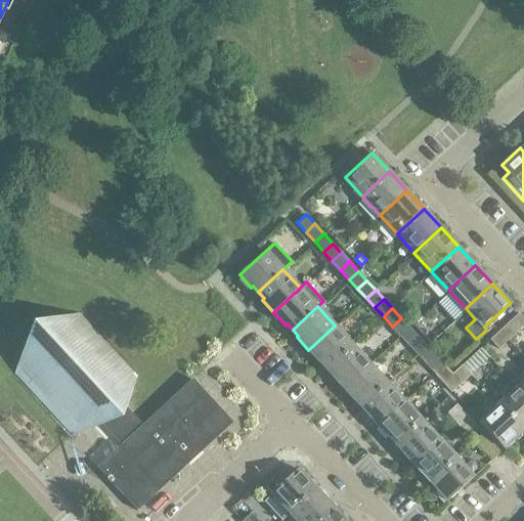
[(508,338),(523,323),(523,317),(519,312),(499,330),(508,338)]
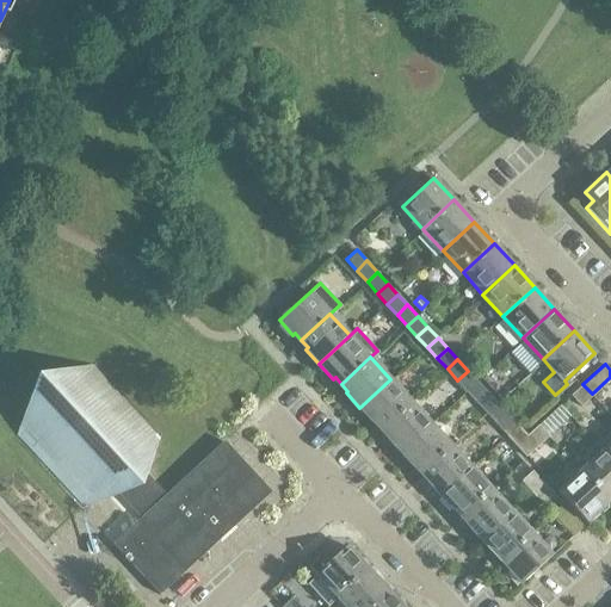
[(270,489),(224,440),(166,494),(141,465),(148,458),(144,454),(153,447),(150,445),(156,439),(90,366),(85,369),(73,372),(65,381),(61,376),(53,384),(49,381),(38,389),(42,394),(34,401),(37,406),(29,413),(32,416),(23,425),(24,426),(20,429),(87,502),(93,496),(96,500),(104,493),(107,496),(115,489),(118,493),(119,491),(140,514),(111,540),(159,592),(270,489)]
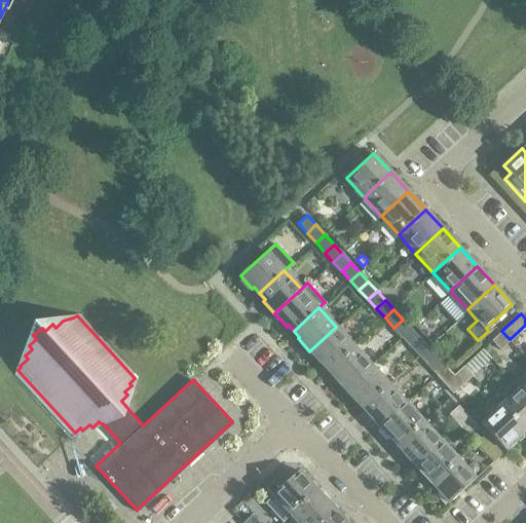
[(403,337),(411,329),(403,320),(393,328),(403,337)]
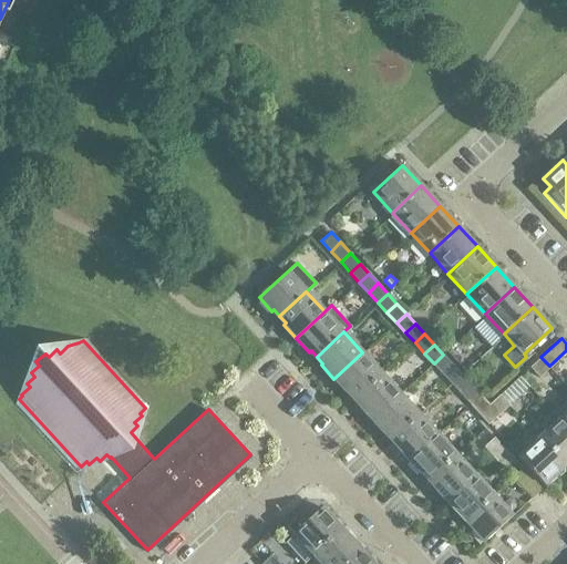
[(354,397),(381,372),(362,352),(333,379),(347,392),(348,391),(354,397)]
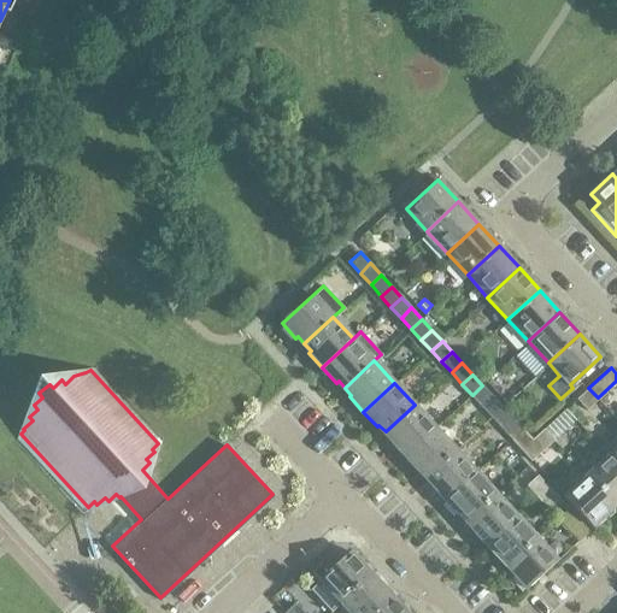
[(482,406),(493,396),(482,385),(472,395),(482,406)]
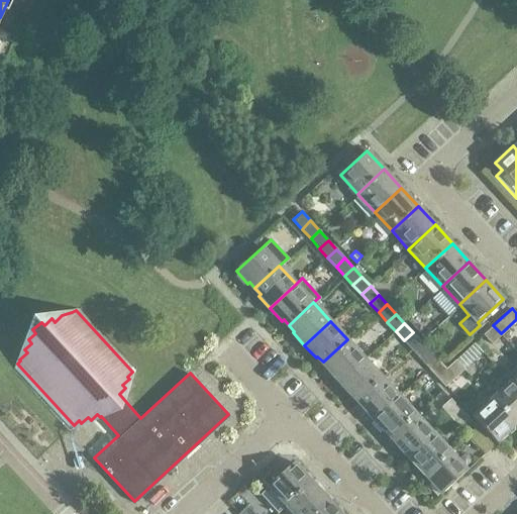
[(501,333),(493,325),(484,333),(492,342),(501,333)]
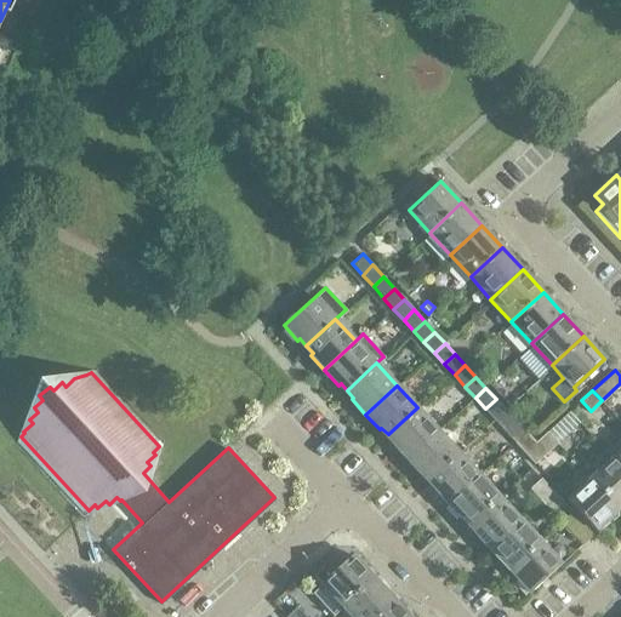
[(506,410),(496,399),(485,409),(495,420),(506,410)]
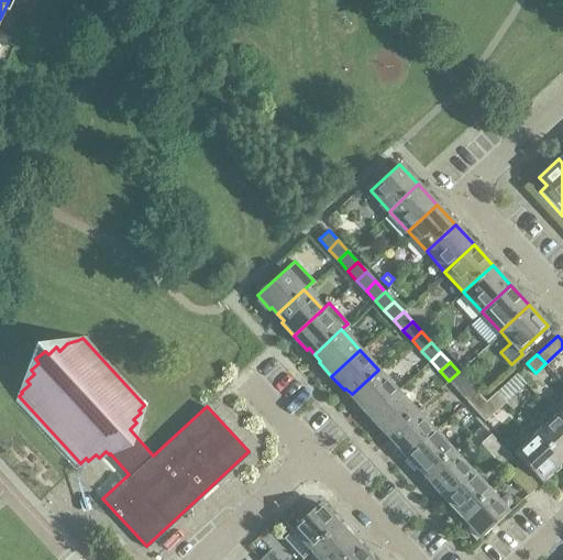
[(368,416),(397,390),(378,370),(352,394),(357,401),(355,403),(368,416)]
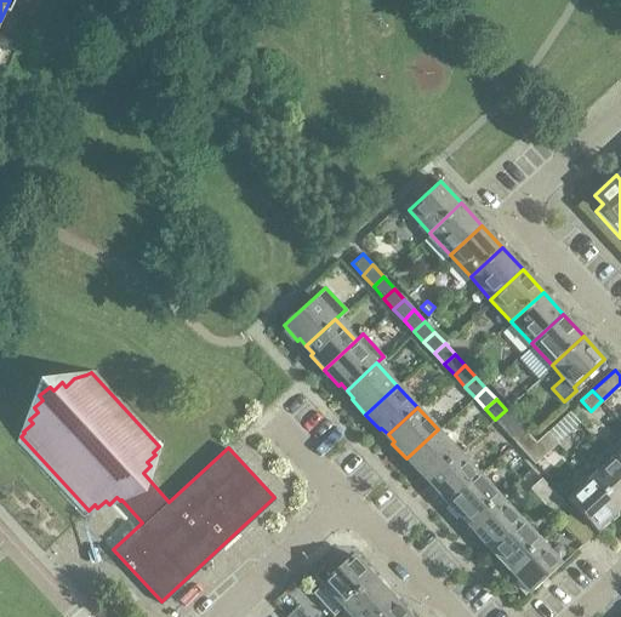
[(506,430),(516,421),(506,410),(495,420),(506,430)]
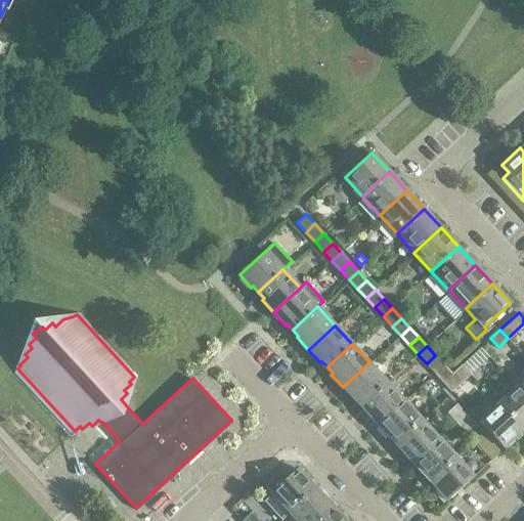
[(444,364),(435,355),(427,363),(435,373),(444,364)]
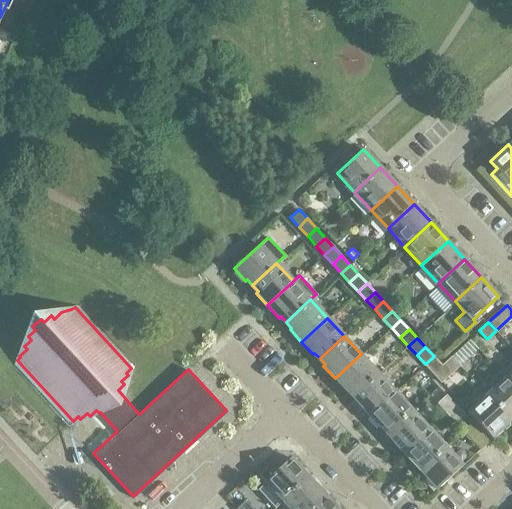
[(353,395),(377,372),(361,354),(335,378),(346,391),(348,389),(353,395)]
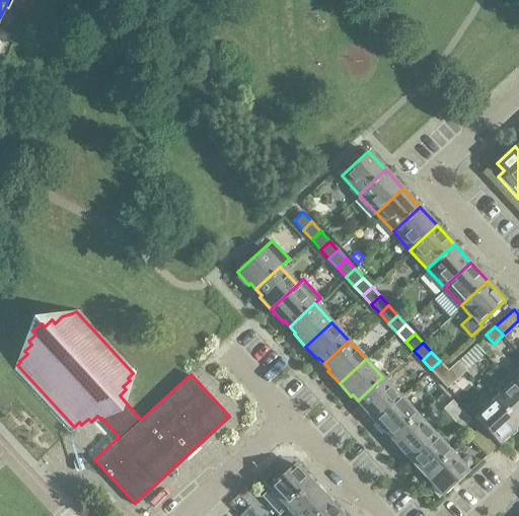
[(458,359),(448,369),(449,371),(457,379),(467,369),(458,359)]
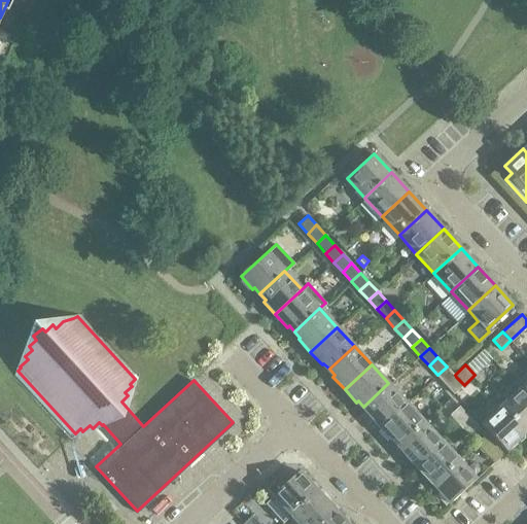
[(447,385),(456,377),(455,375),(447,367),(437,375),(447,385)]
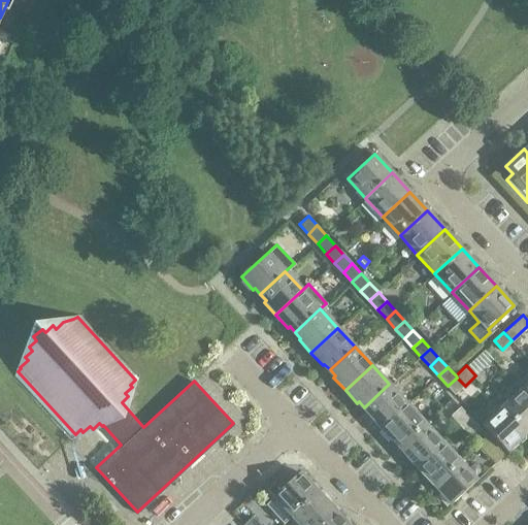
[(465,386),(457,378),(448,386),(456,394),(465,386)]
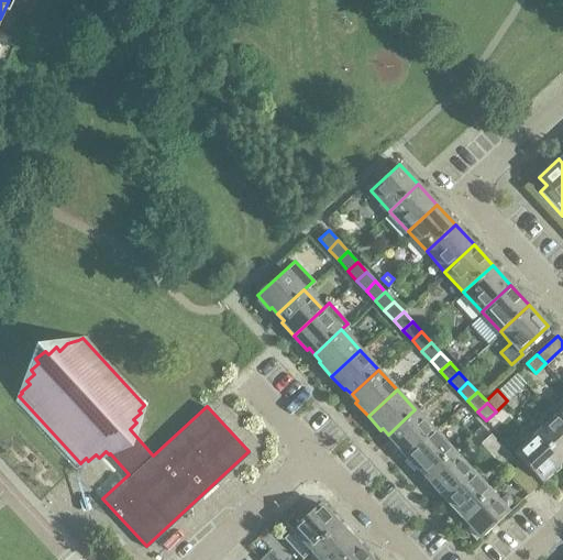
[(406,457),(434,430),(415,409),(388,435),(395,440),(393,442),(406,457)]
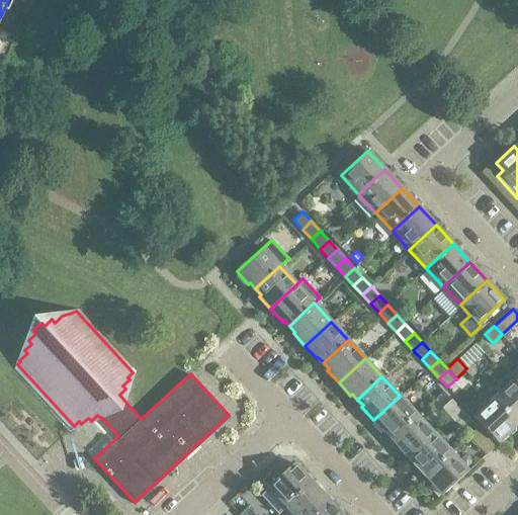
[(517,425),(517,423),(517,388),(511,381),(493,399),(517,425)]
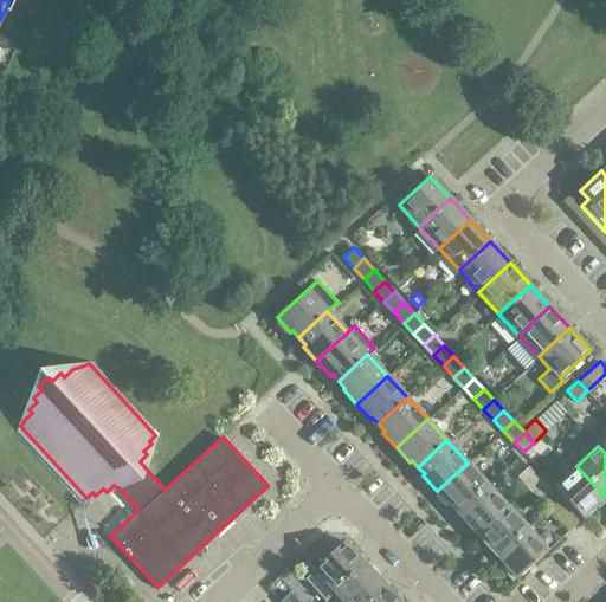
[(459,511),(488,484),(468,463),(437,491),(450,506),(452,504),(459,511)]
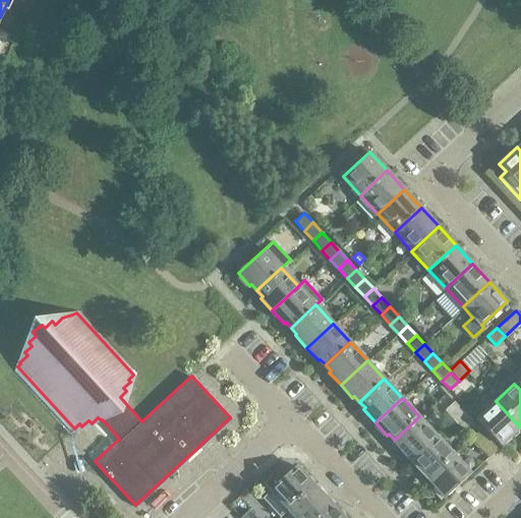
[(463,411),(454,401),(445,409),(454,419),(463,411)]
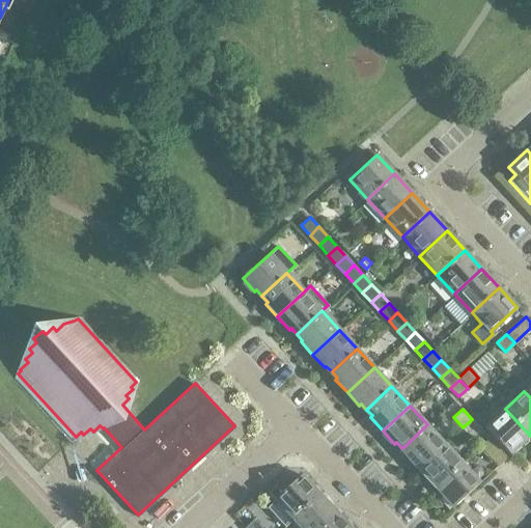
[(511,453),(530,436),(505,409),(485,426),(511,453)]
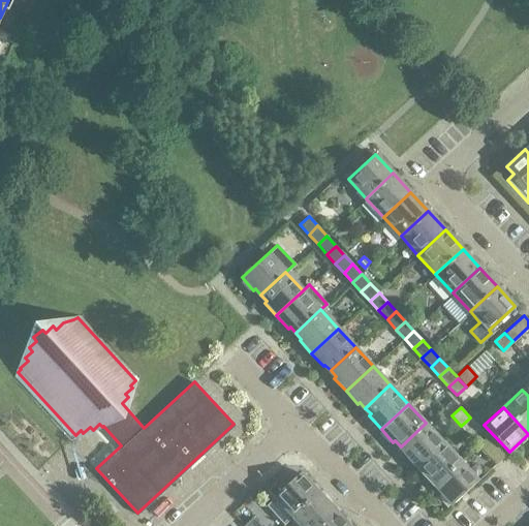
[(478,427),(470,418),(461,426),(469,434),(478,427)]
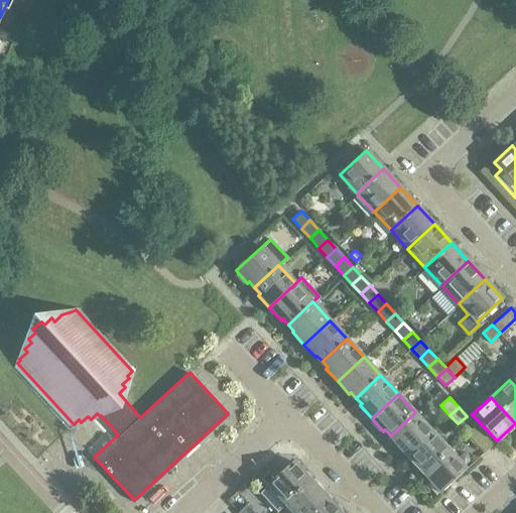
[(405,456),(431,430),(415,412),(391,435),(396,440),(394,442),(405,456)]
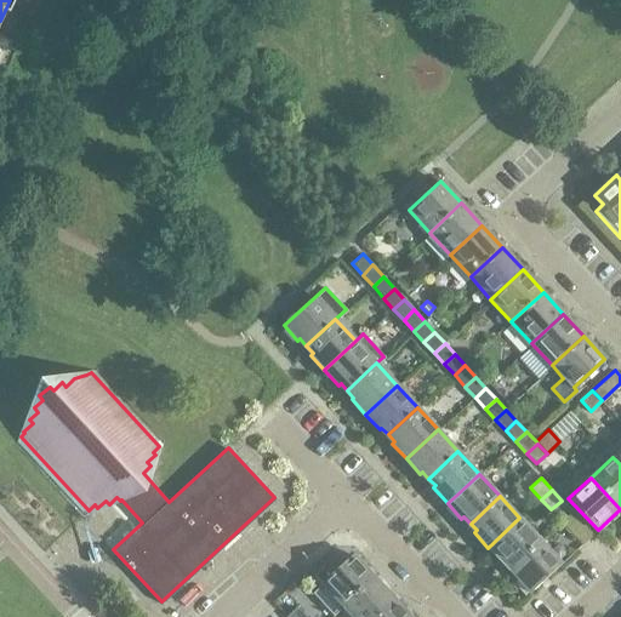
[(511,566),(540,540),(519,518),(488,548),(502,563),(505,560),(511,566)]
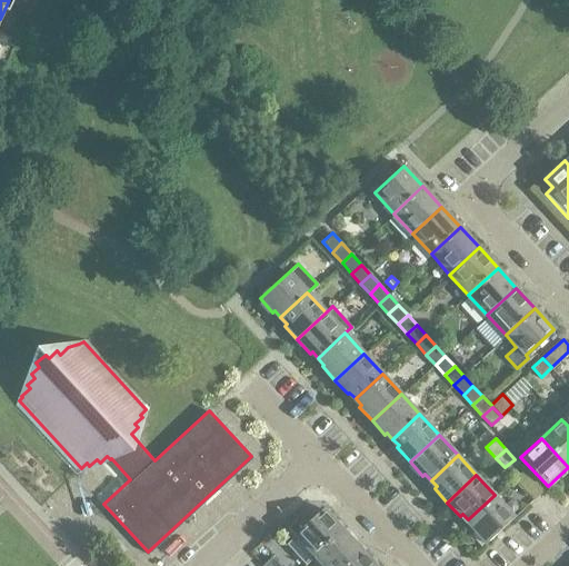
[(485,543),(513,516),(495,495),(468,519),(473,526),(471,528),(485,543)]
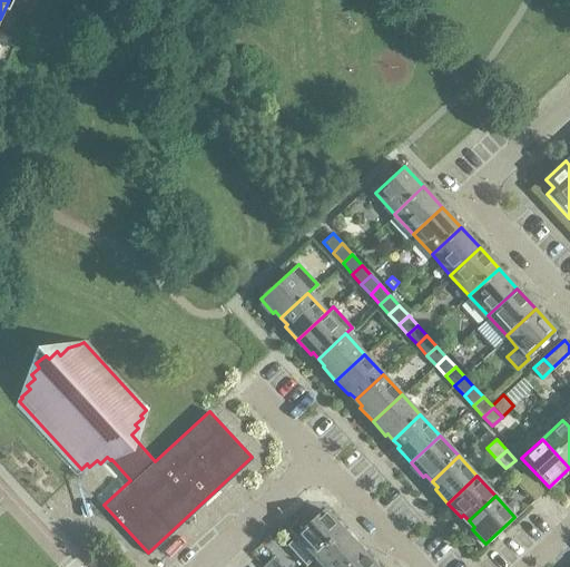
[(324,510),(314,519),(305,509),(286,527),(295,537),(287,545),(306,565),(314,557),(343,530),(324,510)]
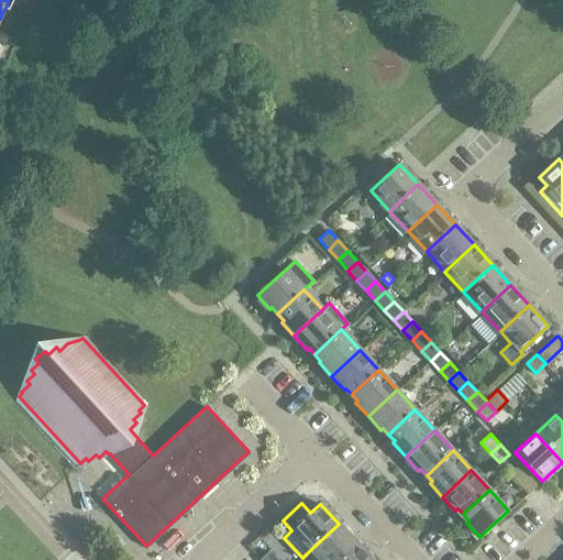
[(340,559),(357,545),(339,524),(310,550),(318,559),(340,559)]
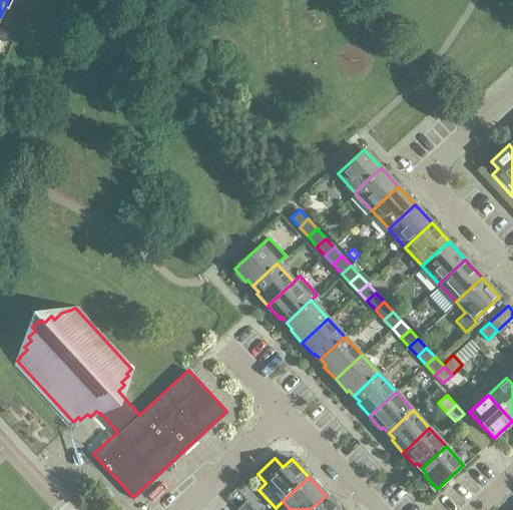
[(338,509),(326,496),(310,509),(338,509)]
